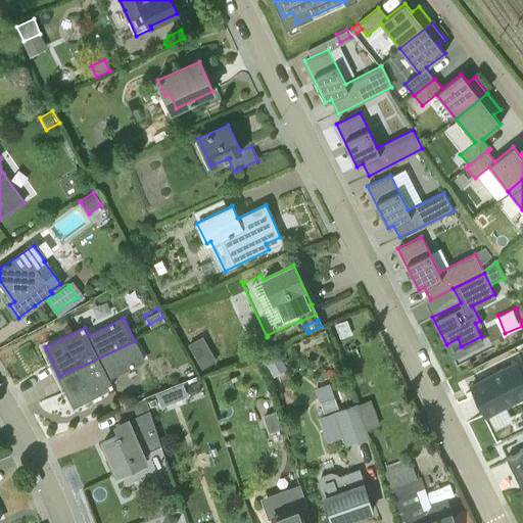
[(74,406),(113,385),(109,377),(144,360),(135,341),(59,376),(74,406)]
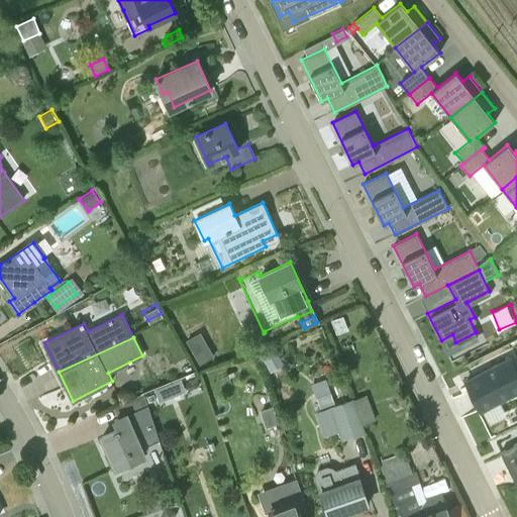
[(196,357),(200,365),(214,356),(210,349),(196,357)]
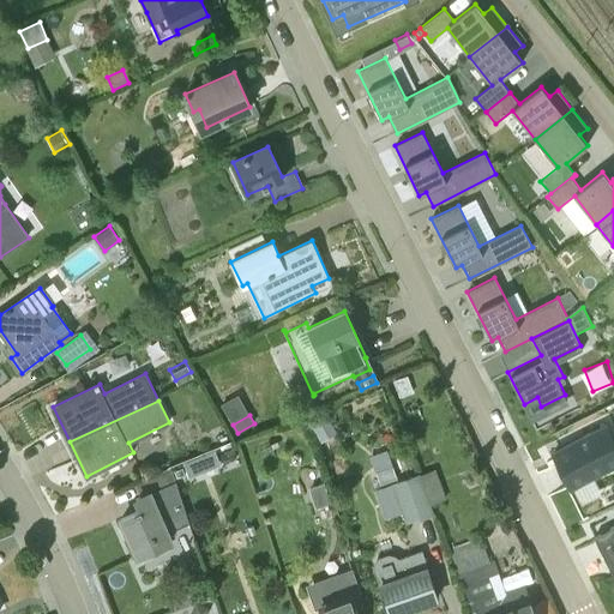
[(335,429),(325,416),(312,425),(321,439),(335,429)]
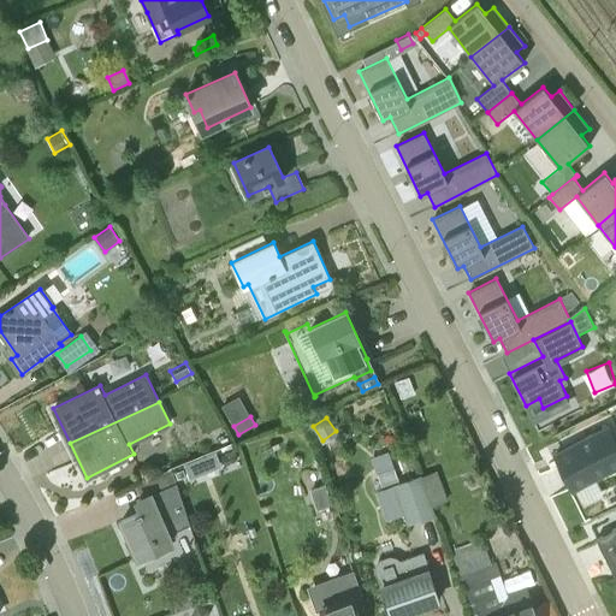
[(556,446),(574,481),(615,460),(615,433),(610,420),(556,446)]
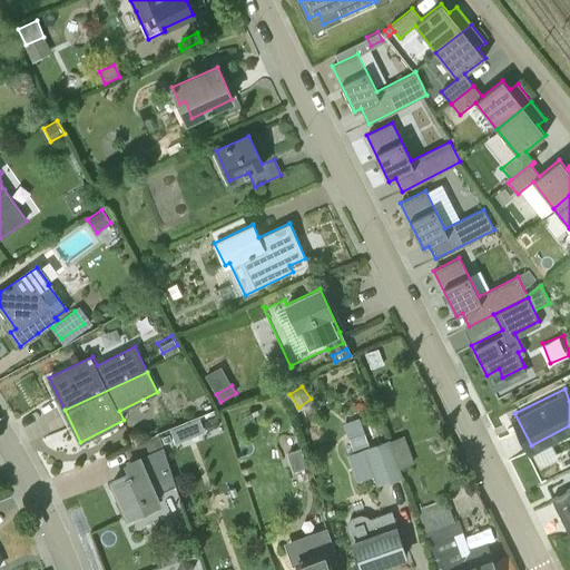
[(182,422),(168,428),(174,440),(186,434),(182,422)]
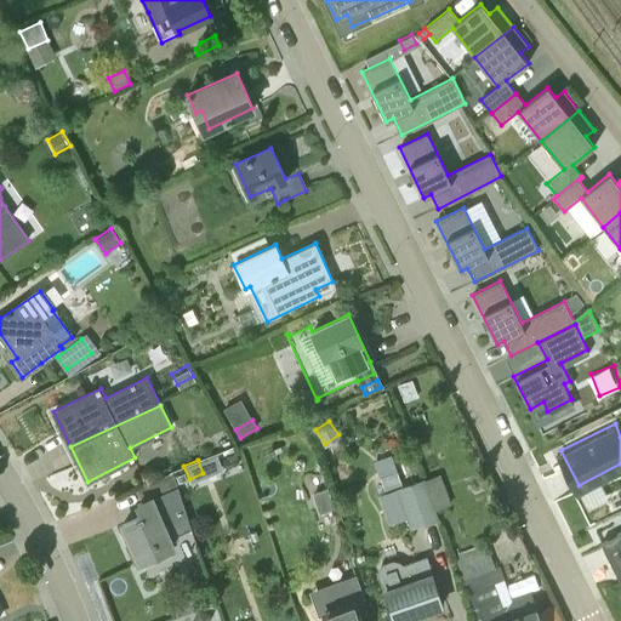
[(172,547),(169,539),(192,528),(180,494),(177,484),(172,473),(137,488),(140,495),(140,496),(141,495),(142,499),(135,502),(141,516),(123,524),(126,531),(124,533),(131,547),(132,547),(140,563),(172,547)]
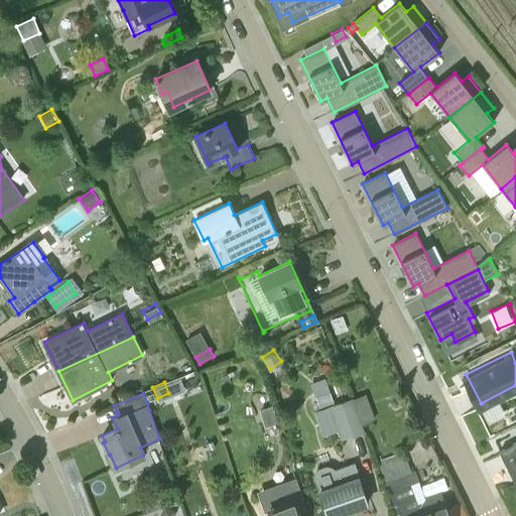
[(353,399),(362,423),(375,419),(366,394),(353,399)]
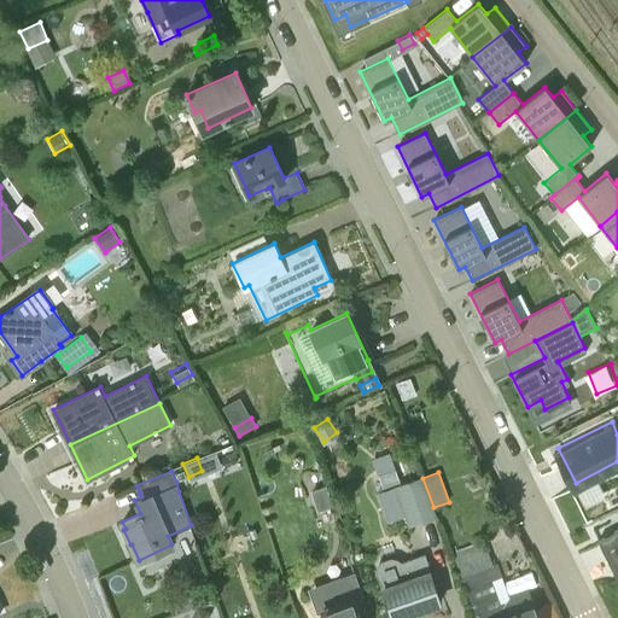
[(433,507),(423,478),(421,476),(394,487),(409,525),(421,522),(436,516),(433,507)]
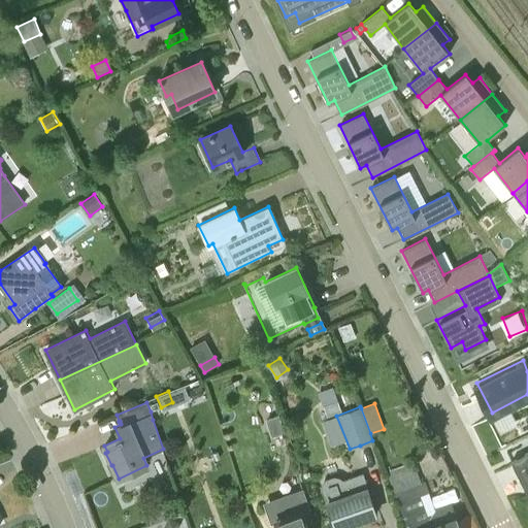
[(151,411),(153,420),(159,417),(157,409),(151,411)]
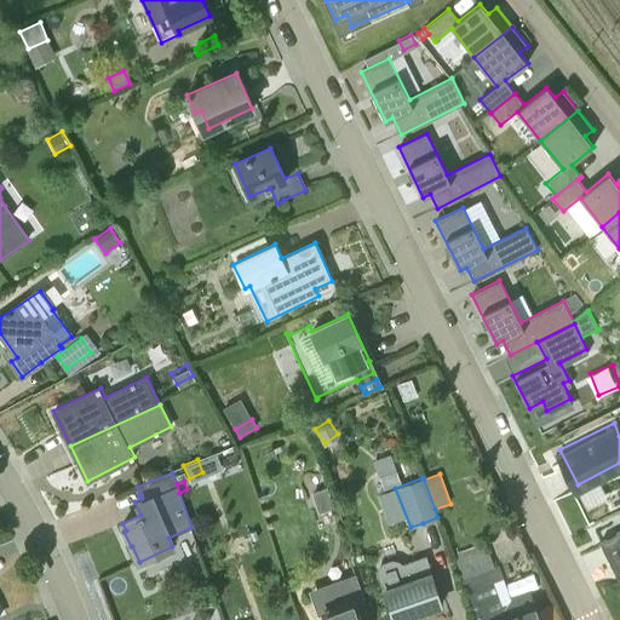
[(311,493),(319,514),(334,507),(327,487),(311,493)]
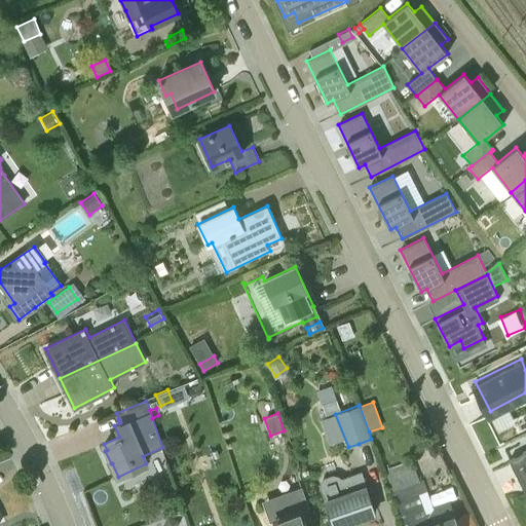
[(525,452),(513,458),(521,474),(525,484),(525,452)]
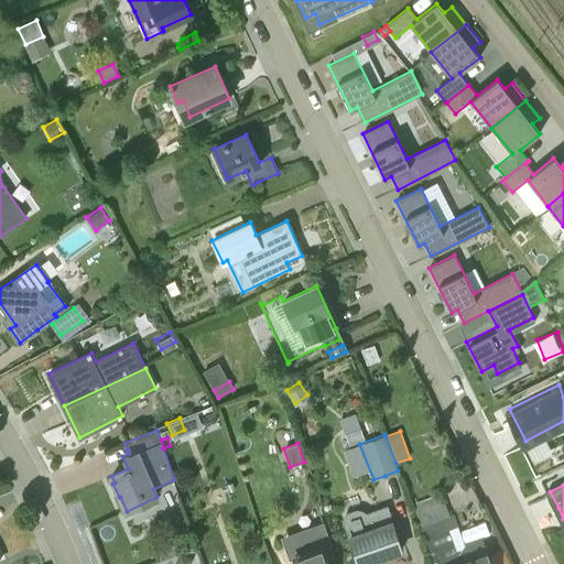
[(453,513),(448,516),(441,495),(413,506),(434,563),(494,563),(490,553),(488,554),(480,537),(463,543),(453,513)]
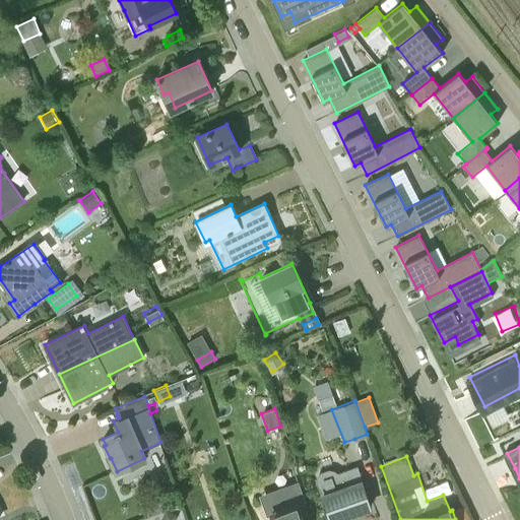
[(331,519),(370,507),(361,481),(355,466),(337,472),(333,470),(328,469),(320,471),(317,475),(316,479),(318,485),(322,495),(330,519),(331,519)]
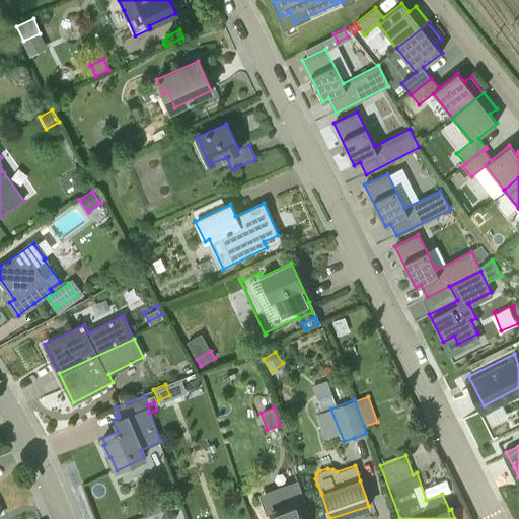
[(276,488),(280,498),(262,504),(266,515),(271,513),(273,518),(302,518),(297,504),(305,501),(297,480),(276,488)]
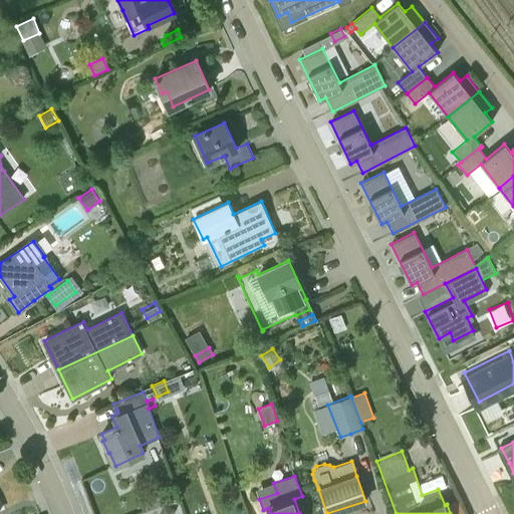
[(154,491),(160,506),(164,504),(172,501),(167,486),(154,491)]
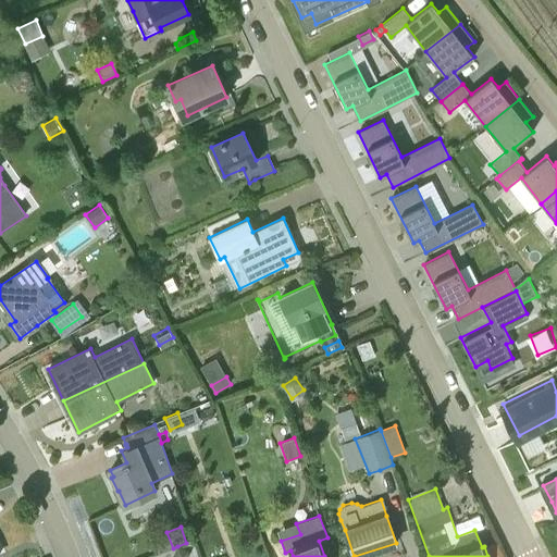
[(177,546),(173,556),(188,556),(190,552),(177,546)]
